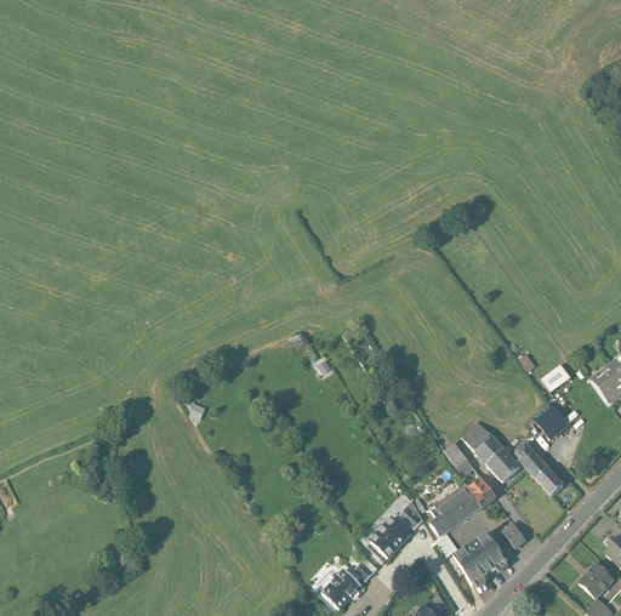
[(528,351),(520,357),(529,369),(537,363),(528,351)]
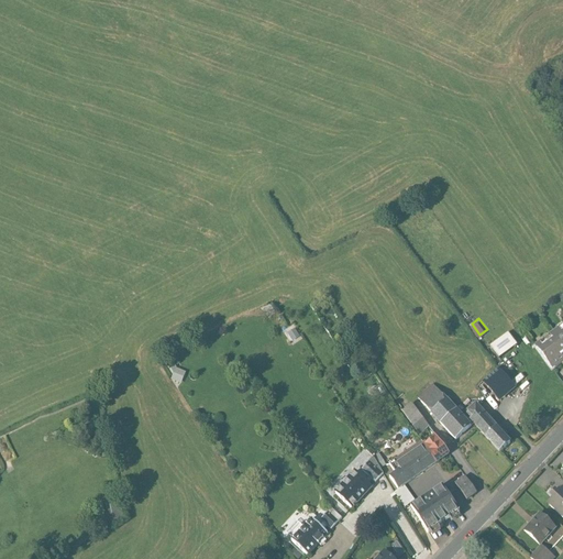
[(562,359),(562,321),(533,344),(551,369),(562,359)]
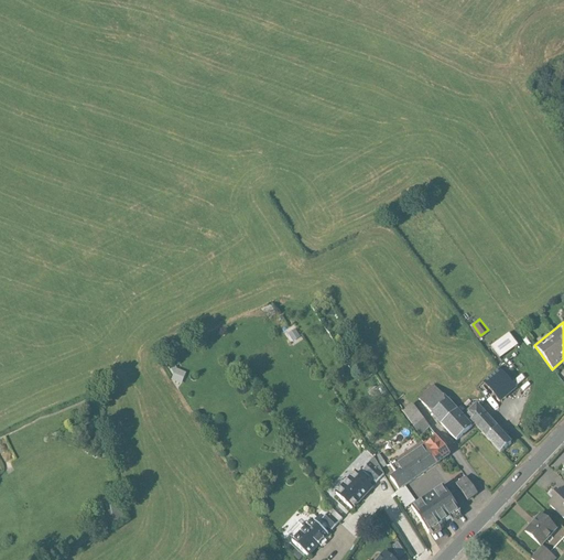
[(296,324),(289,329),(293,336),(301,333),(296,324)]
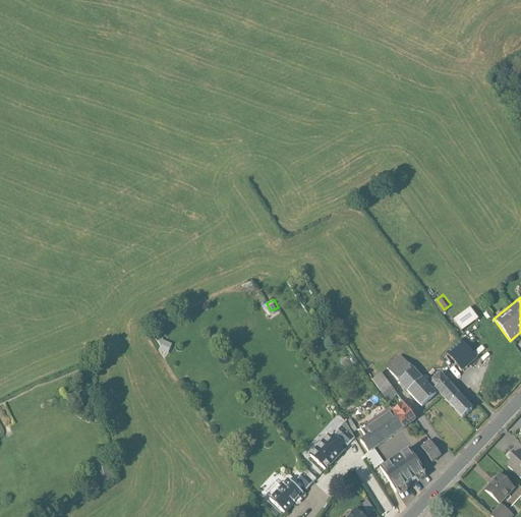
[(454,316),(463,328),(480,314),(471,303),(454,316)]
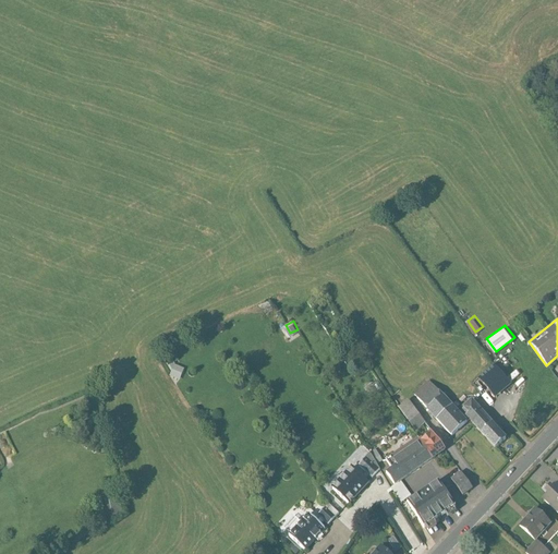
[(513,382),(496,361),(478,375),(496,396),(513,382)]
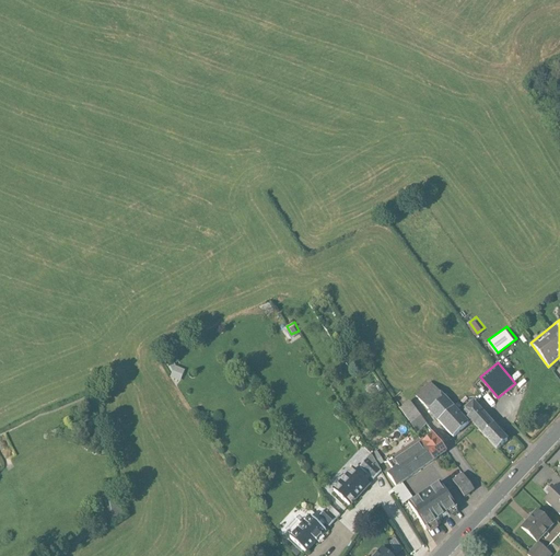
[(457,405),(432,378),(416,393),(441,419),(457,405)]
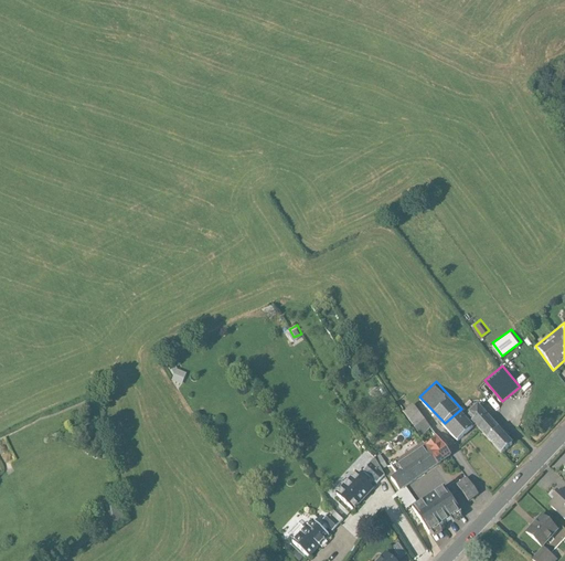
[(434,425),(430,419),(432,419),(418,398),(404,406),(422,434),(434,425)]
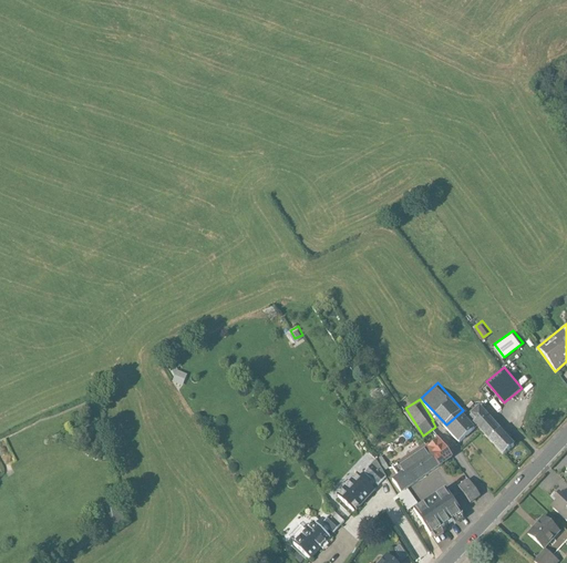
[(504,452),(514,442),(478,406),(467,416),(478,427),(504,452)]
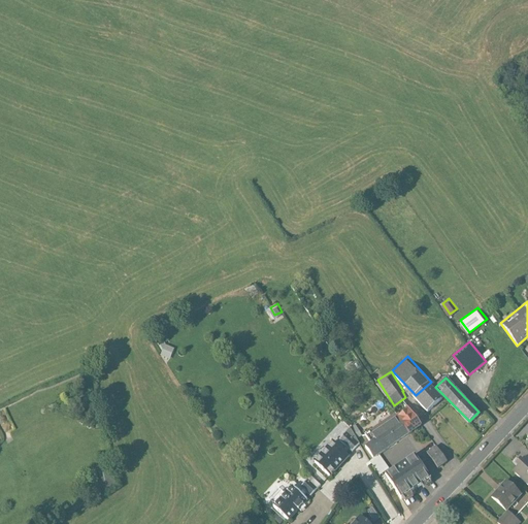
[(435,387),(431,382),(416,395),(430,412),(446,397),(435,387)]
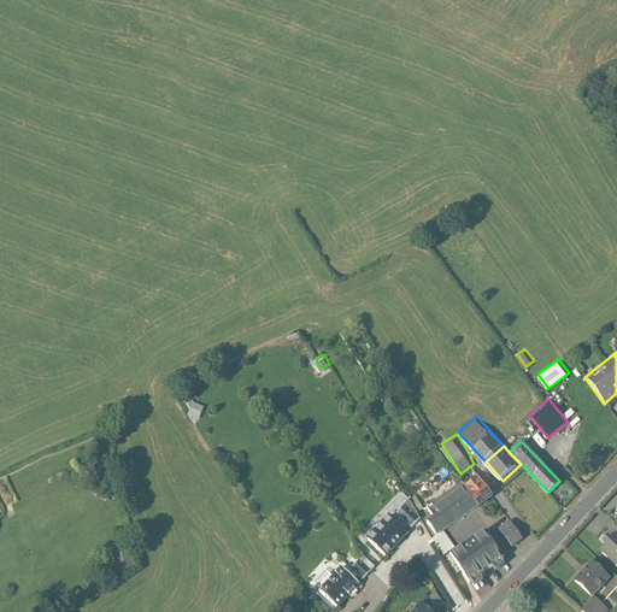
[(477,504),(492,493),(477,474),(463,483),(477,504)]
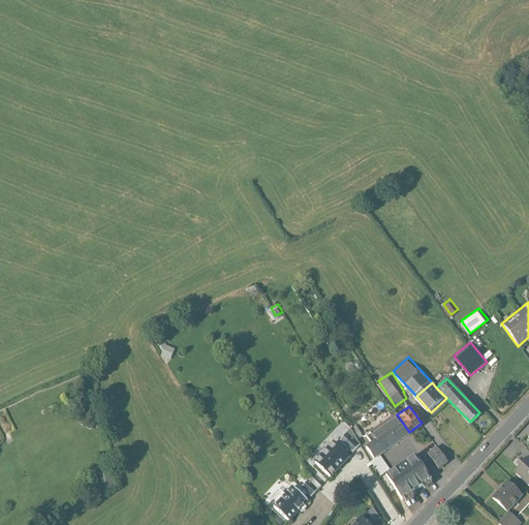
[(379,453),(409,432),(397,414),(395,411),(366,432),(372,441),(366,444),(374,456),(379,453)]
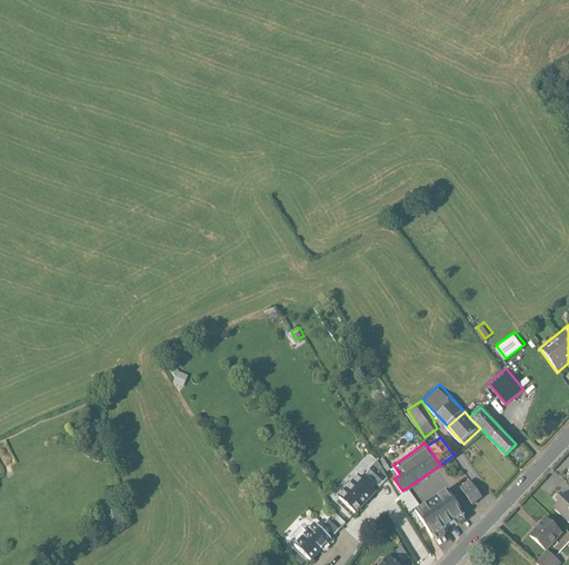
[(388,476),(377,458),(366,472),(379,484),(388,476)]
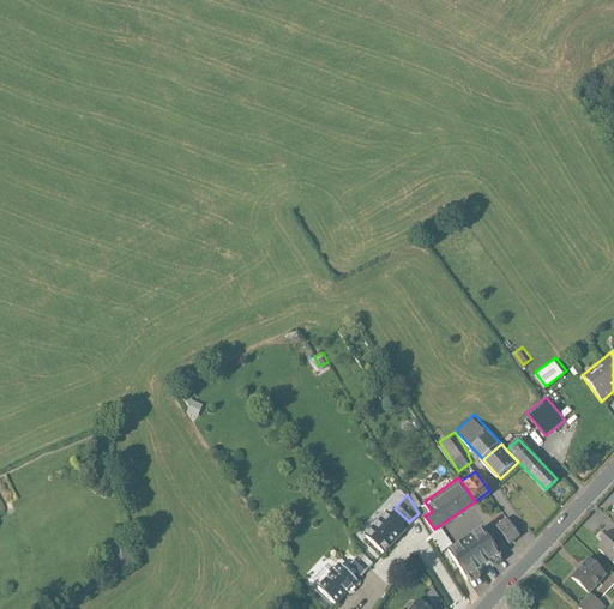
[(387,511),(366,534),(384,550),(405,526),(387,511)]
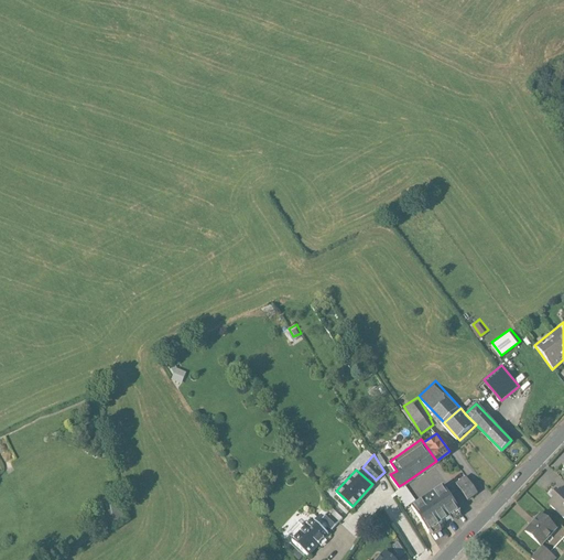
[(467,475),(457,481),(468,497),(478,491),(467,475)]
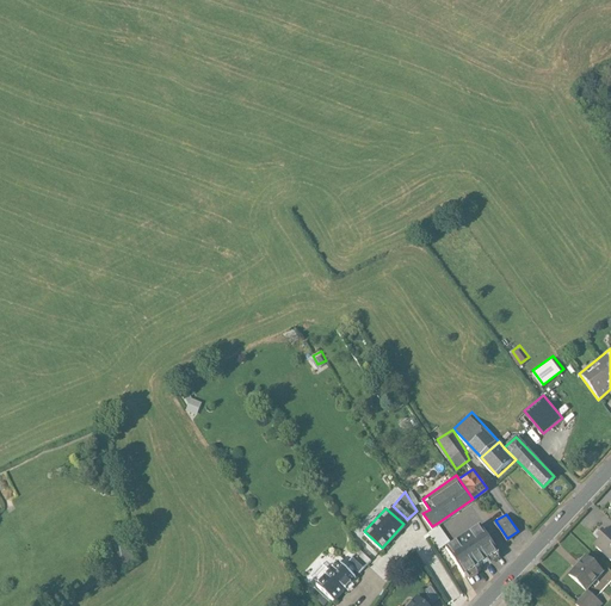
[(450,538),(438,523),(432,526),(427,530),(439,546),(450,538)]
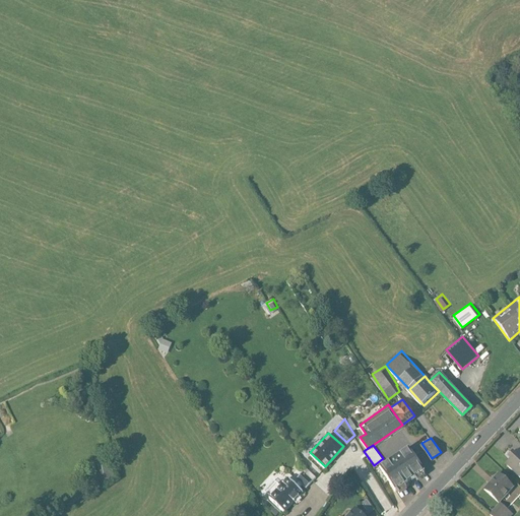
[(410,446),(379,464),(388,477),(395,488),(425,468),(410,446)]
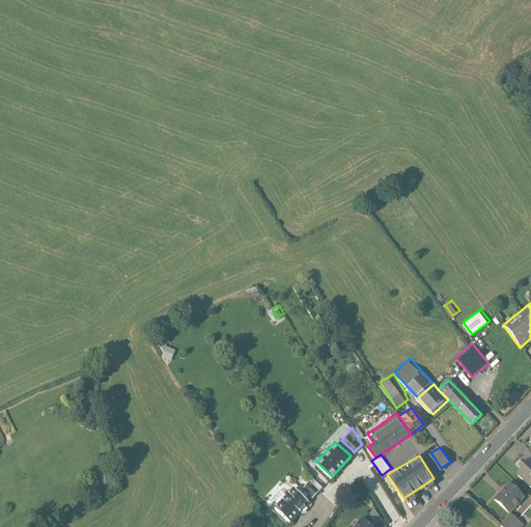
[(530,459),(530,460),(526,464),(524,462),(520,466),(523,468),(518,472),(530,484),(530,459)]
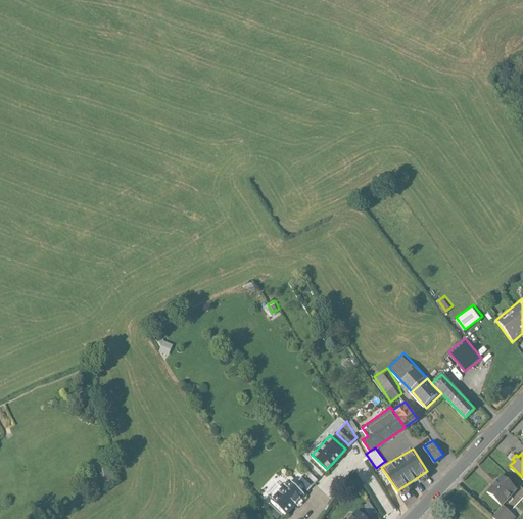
[(101,464),(102,479),(110,478),(108,463),(101,464)]
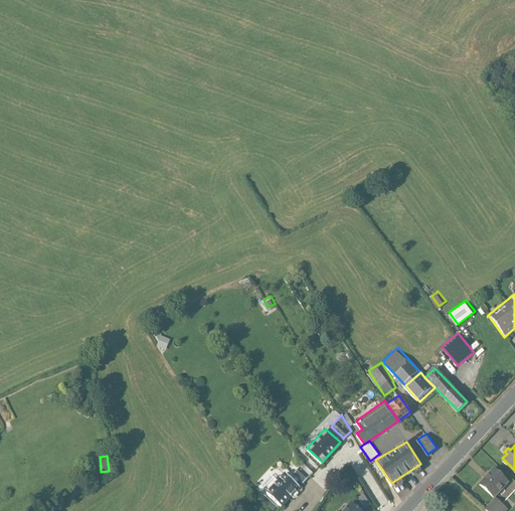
[(384,473),(375,460),(375,459),(370,462),(378,477),(384,473)]
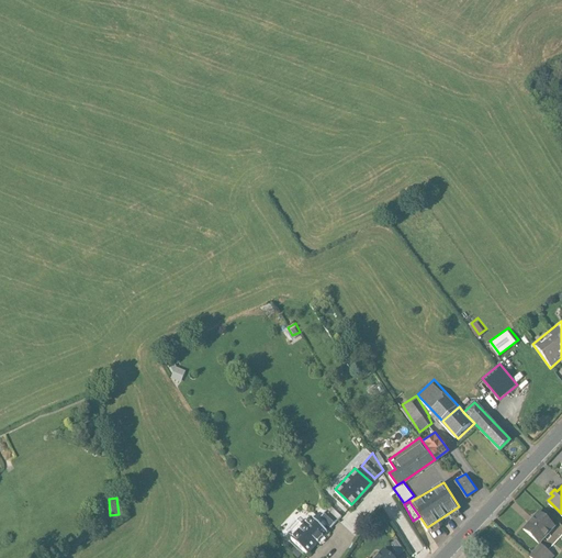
[(338,517),(330,504),(319,515),(323,517),(318,522),(322,525),(326,521),(330,524),(338,517)]
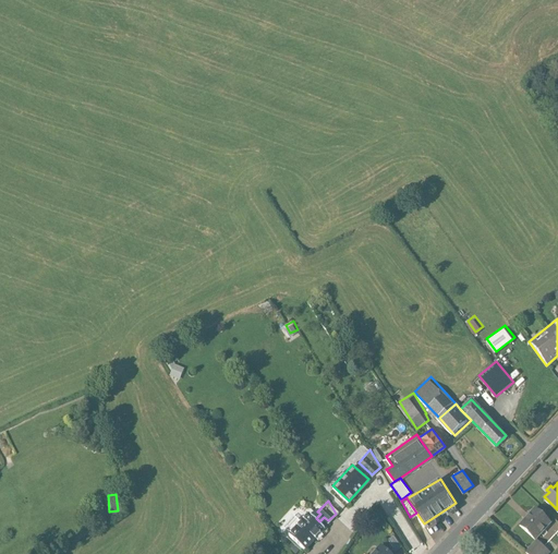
[(519,522),(535,537),(550,519),(535,506),(519,522)]
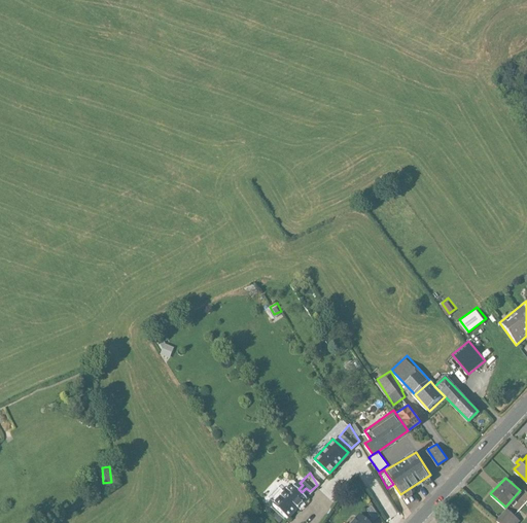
[(299,489),(291,482),(284,490),(280,486),(270,496),(274,500),(273,501),(287,516),(307,496),(302,492),(299,489)]
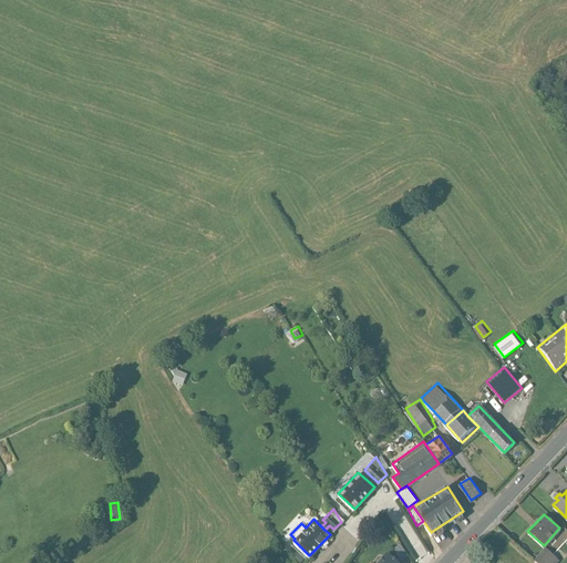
[(400,542),(394,545),(402,556),(408,553),(400,542)]
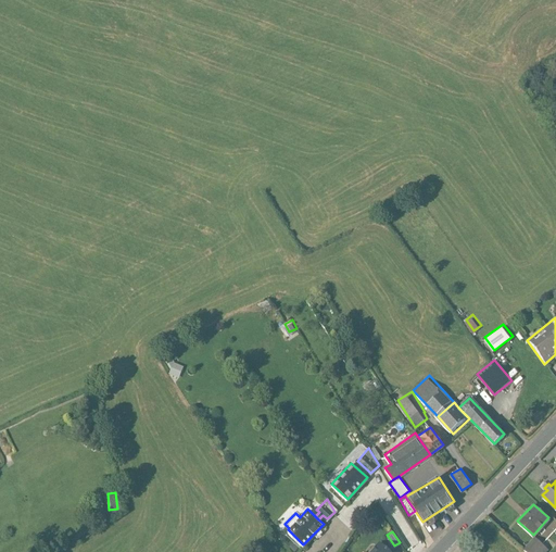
[(534,536),(523,547),(529,551),(542,551),(547,547),(534,536)]
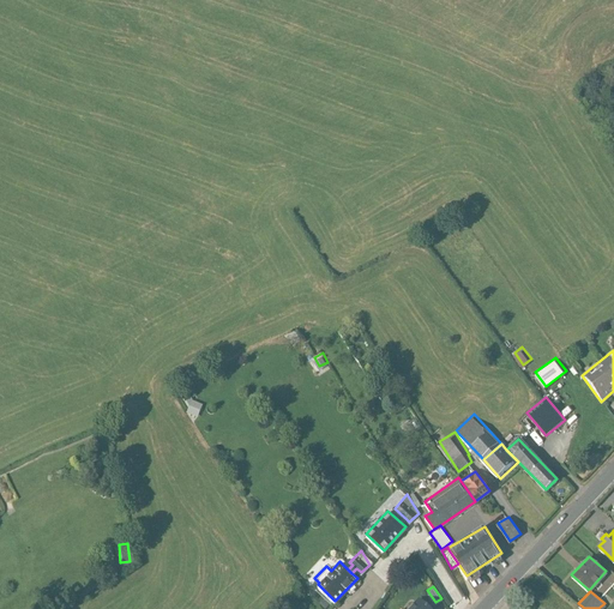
[(431,608),(420,597),(408,608),(431,608)]
